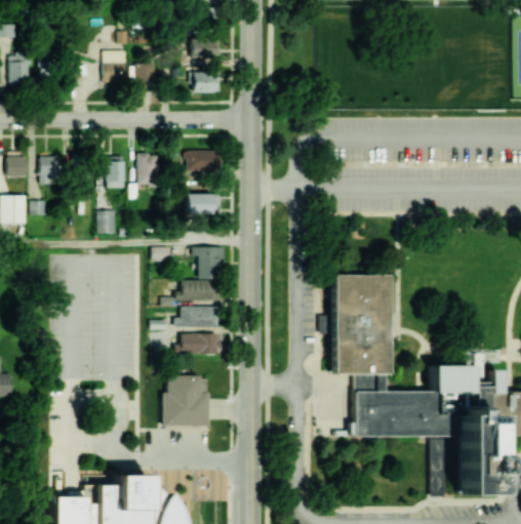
[(217,0),(201,0),(202,18),(218,18),(217,0)]
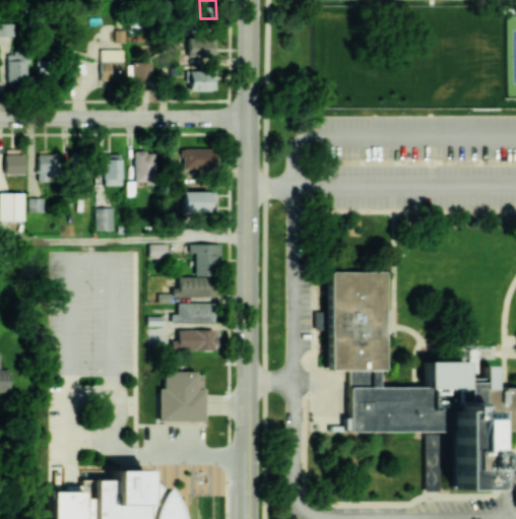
[(217,40),(190,40),(189,57),(217,57),(217,40)]
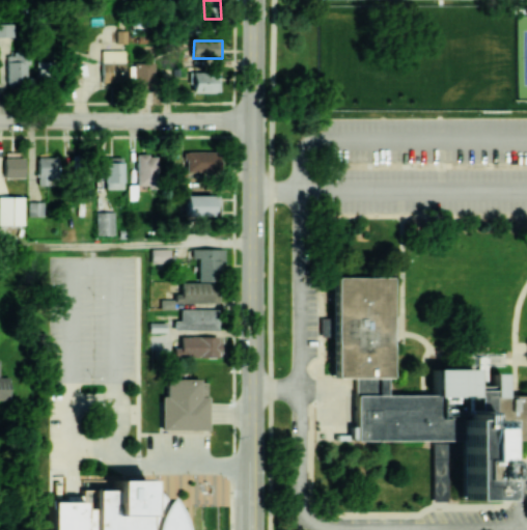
[(105,83),(128,84),(129,51),(105,51),(105,83)]
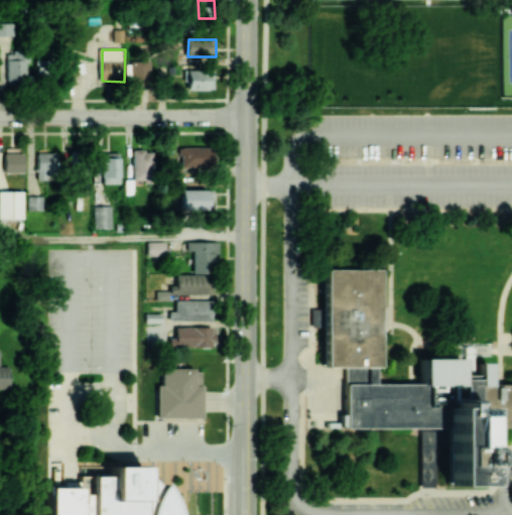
[(9,82),(29,82),(29,52),(10,52),(9,82)]
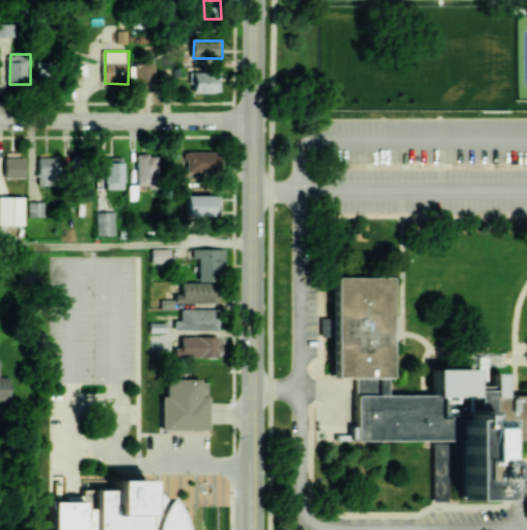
[(53,78),(54,62),(39,62),(38,78),(53,78)]
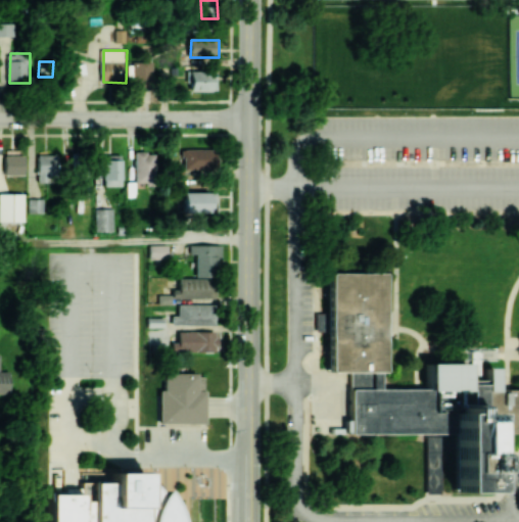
[(155,61),(135,61),(136,81),(156,81),(155,61)]
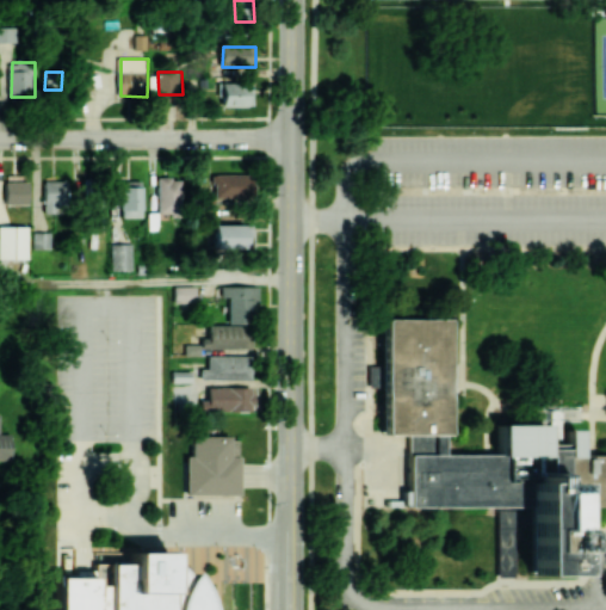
[(224,108),(257,108),(258,86),(226,85),(224,108)]
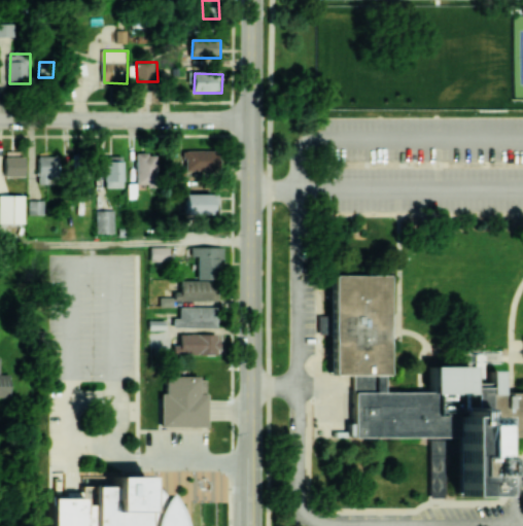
[(187,172),(218,171),(217,150),(186,151),(187,172)]
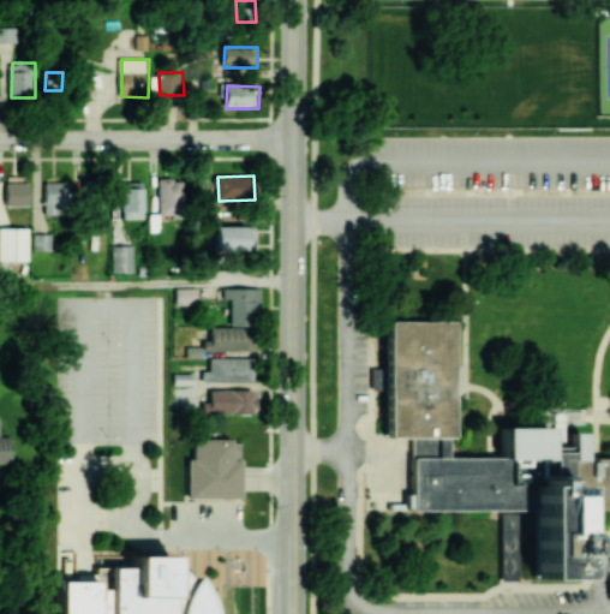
[(161,215),(183,215),(183,179),(161,179),(161,215)]
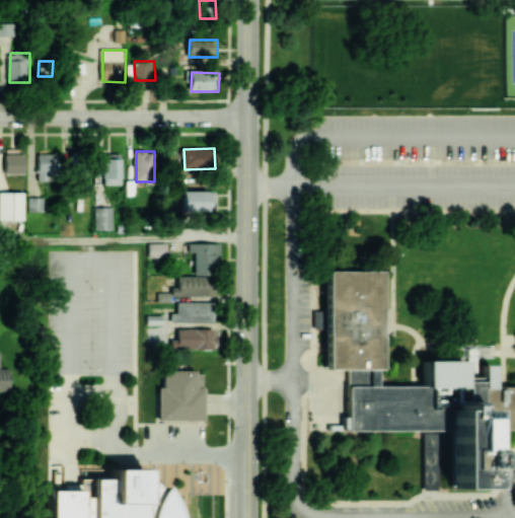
[(59,153),(39,154),(40,181),(60,180),(59,153)]
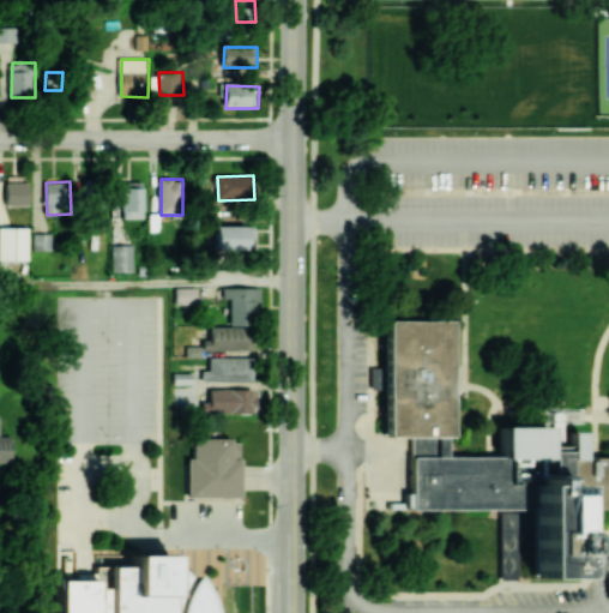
[(125,220),(146,218),(145,182),(124,182),(125,220)]
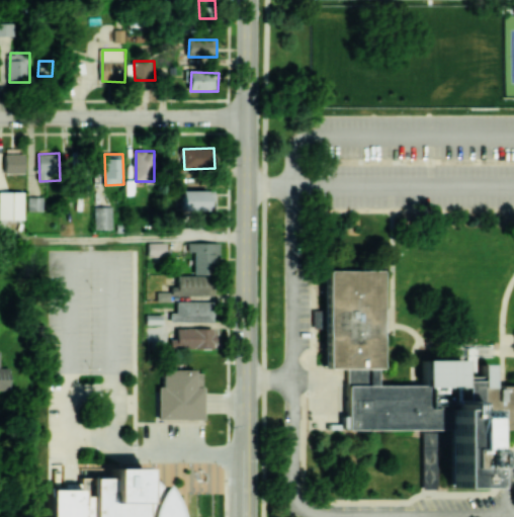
[(7,174),(27,174),(26,155),(6,156),(7,174)]
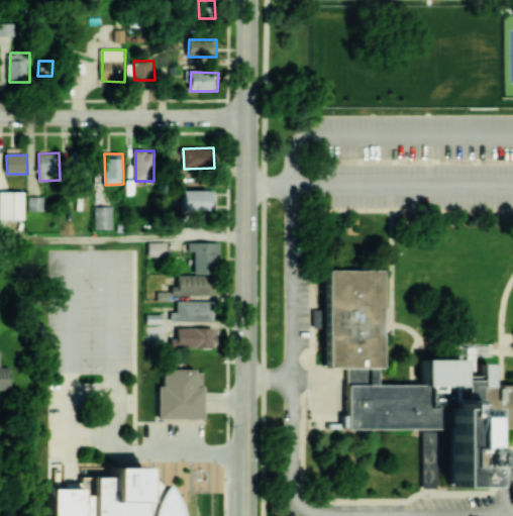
[(215,210),(215,190),(183,191),(184,211),(215,210)]
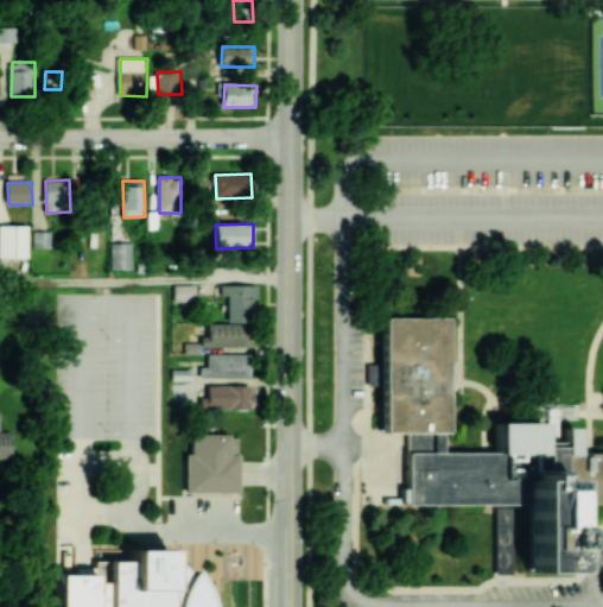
[(30,225),(0,225),(0,233),(0,259),(30,258),(30,225)]
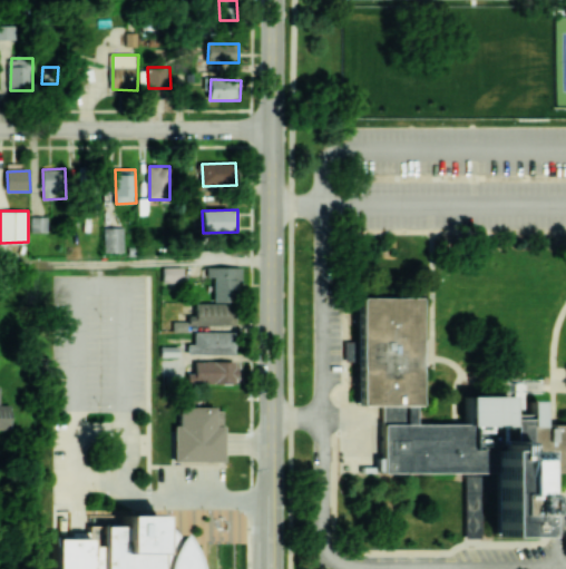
[(33,233),(49,233),(50,217),(33,217),(33,233)]
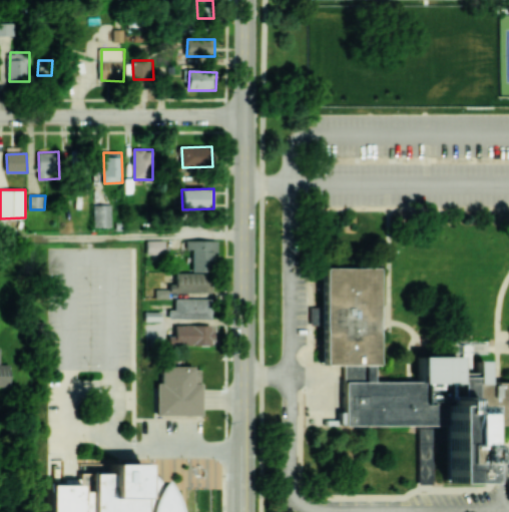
[(113,228),(114,205),(95,205),(95,227),(113,228)]
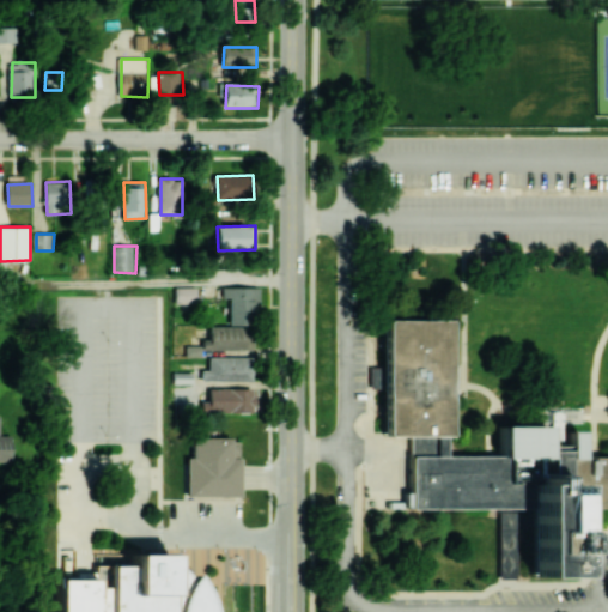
[(199,289),(178,288),(177,304),(199,304),(199,289)]
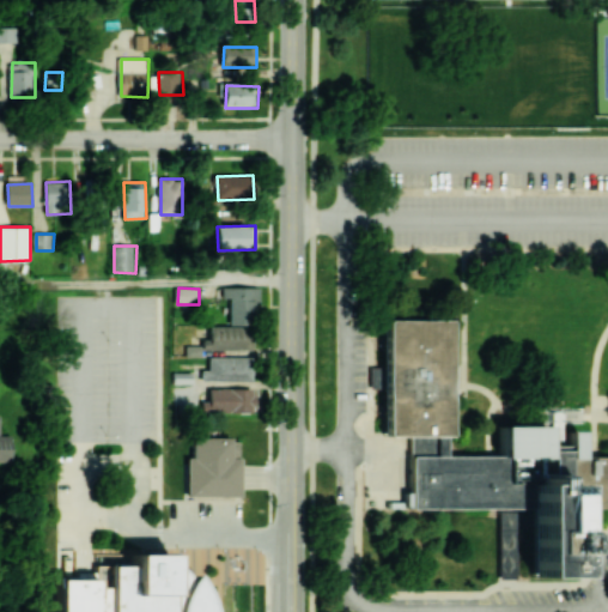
[(232,325),(260,326),(261,288),(225,288),(225,298),(232,298),(232,325)]
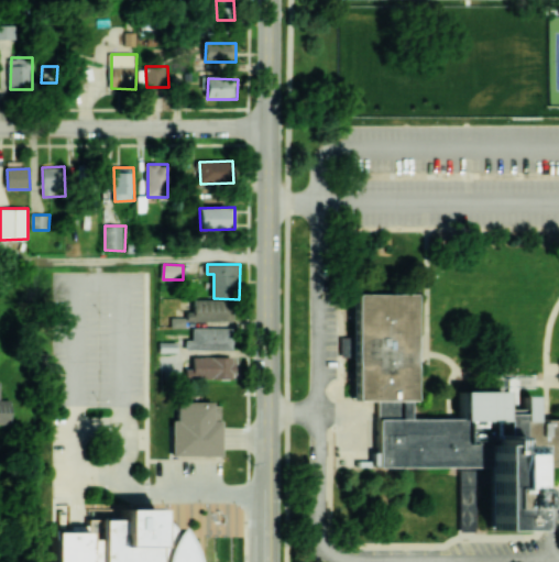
[(354,295),(355,401),(379,400),(379,470),(490,469),(490,530),(525,531),(526,469),(558,467),(558,419),(536,419),(535,397),(523,397),(523,411),(507,411),(507,393),(461,392),(461,419),(414,419),(415,295),(354,295)]
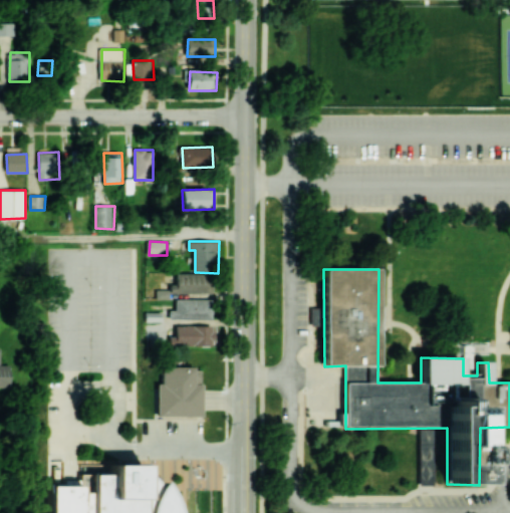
[(172,294),(212,293),(212,274),(178,274),(178,282),(172,282),(172,294)]
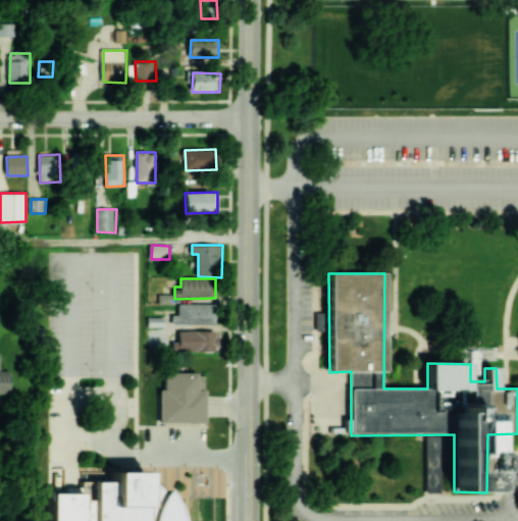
[(174,315),(173,324),(216,325),(216,305),(179,304),(179,315),(174,315)]
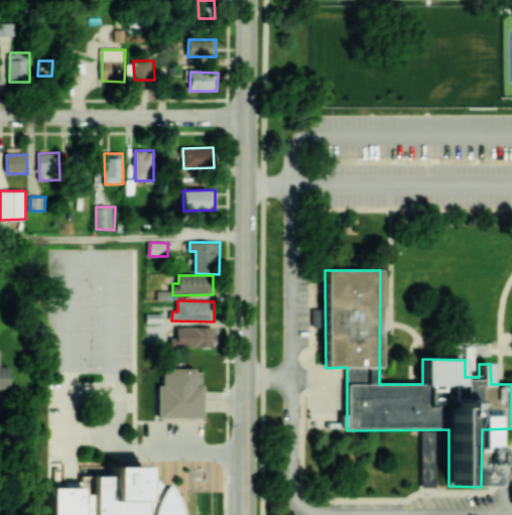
[(216,328),(178,328),(178,338),(172,338),(172,348),(216,348),(216,328)]
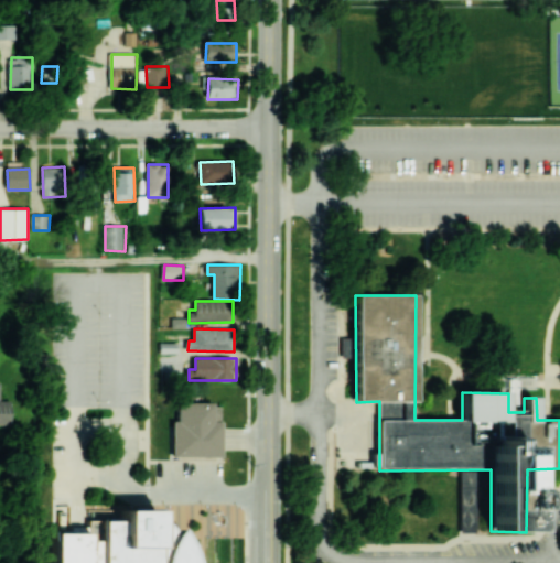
[(0,424),(13,425),(13,401),(2,401),(3,383),(0,383),(0,424)]
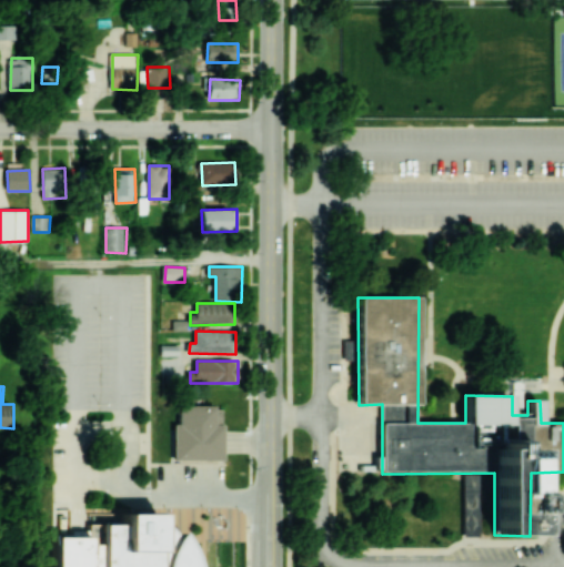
[(175,461),(224,462),(225,407),(181,406),(181,424),(175,424),(175,461)]
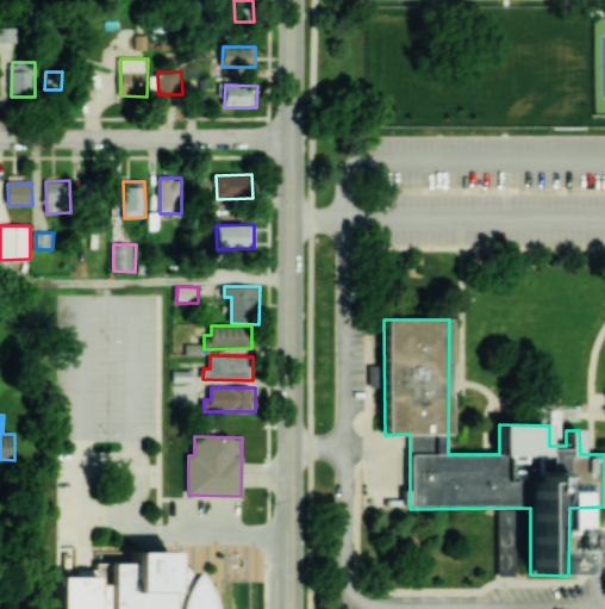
[(170,552),(170,560),(189,580),(194,572),(204,591),(209,608),(51,608),(52,572),(97,571),(98,563),(132,563),(132,552),(170,552)]
